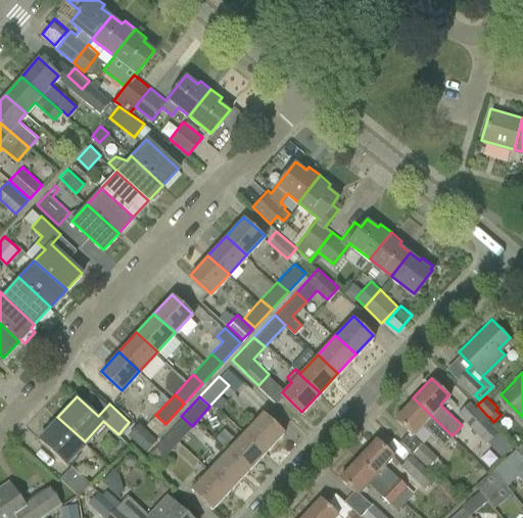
[(452,435),(413,397),(395,417),(413,433),(422,424),(443,443),(452,435)]
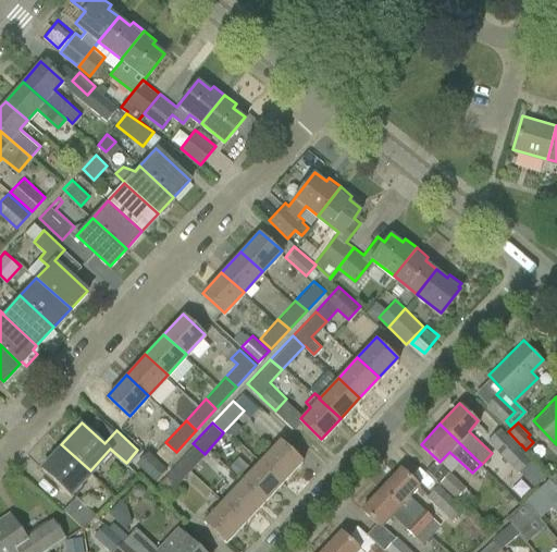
[(546,475),(539,466),(500,426),(487,438),(518,471),(519,469),(535,486),(546,475)]
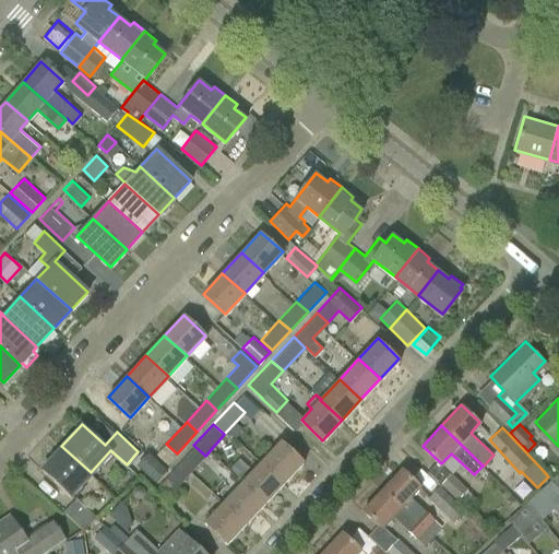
[(281,441),(262,461),(283,482),(302,461),(281,441)]
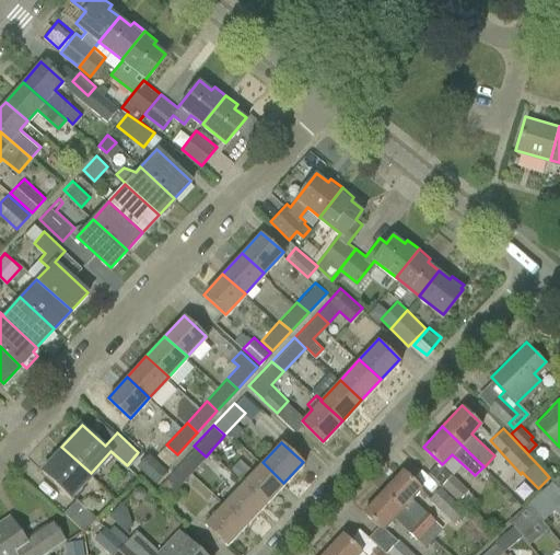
[(194,446),(175,466),(186,477),(206,457),(194,446)]
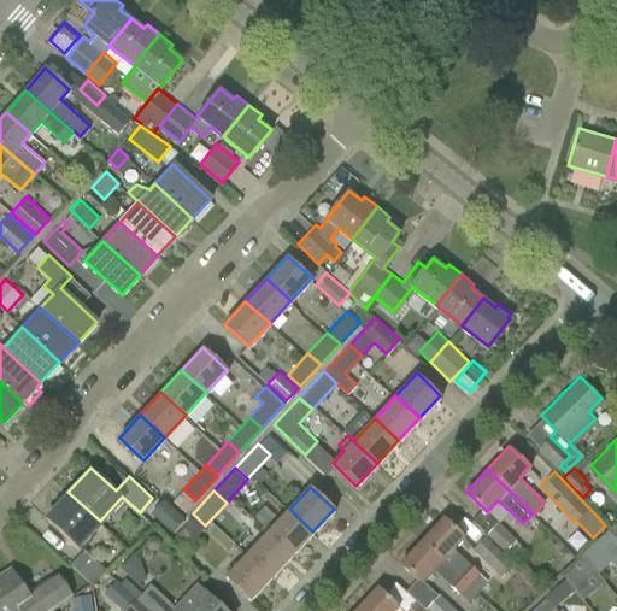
[(100,521),(68,492),(45,516),(77,546),(100,521)]
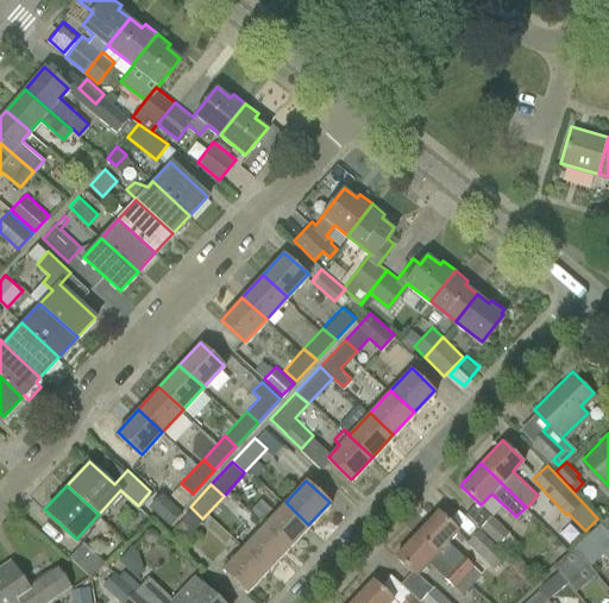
[(162,492),(151,504),(170,522),(182,510),(162,492)]
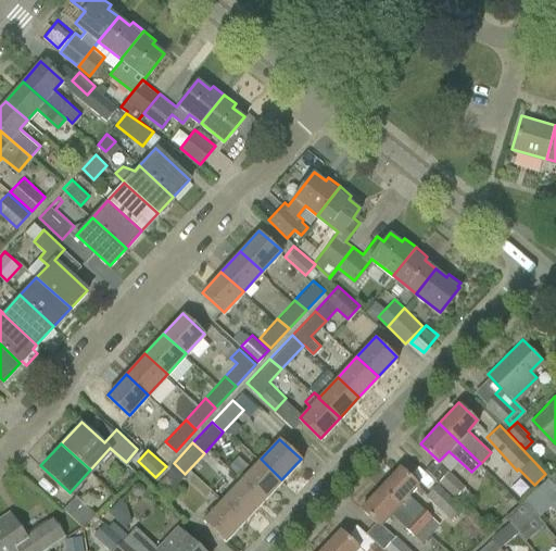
[(281,479),(261,459),(241,479),(263,499),(281,479)]
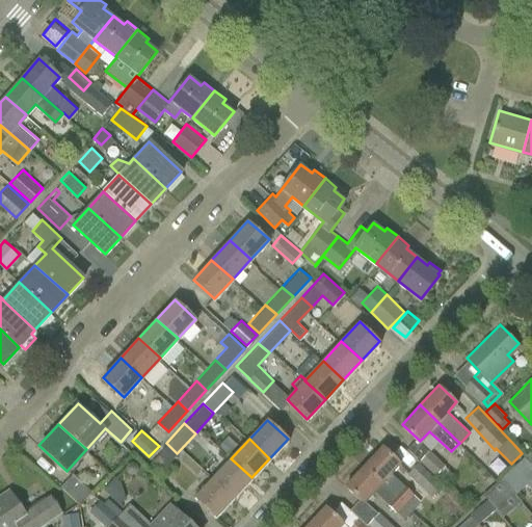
[(177,453),(166,443),(147,464),(163,478),(170,470),(165,466),(177,453)]
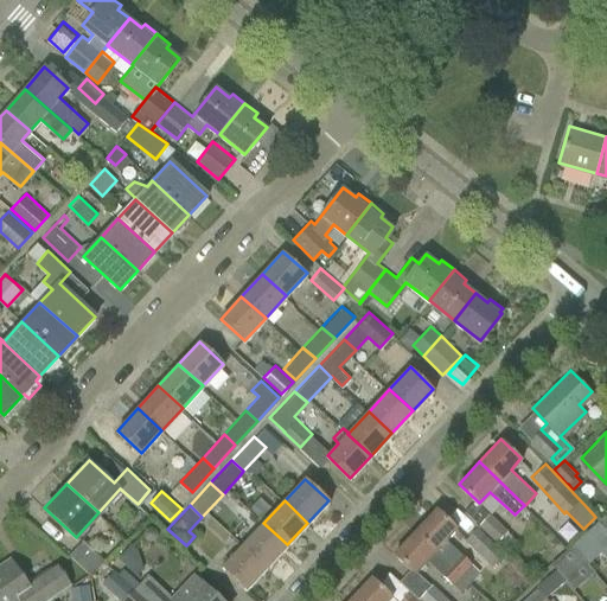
[(472,563),(446,538),(457,528),(436,507),(415,530),(461,574),(472,563)]
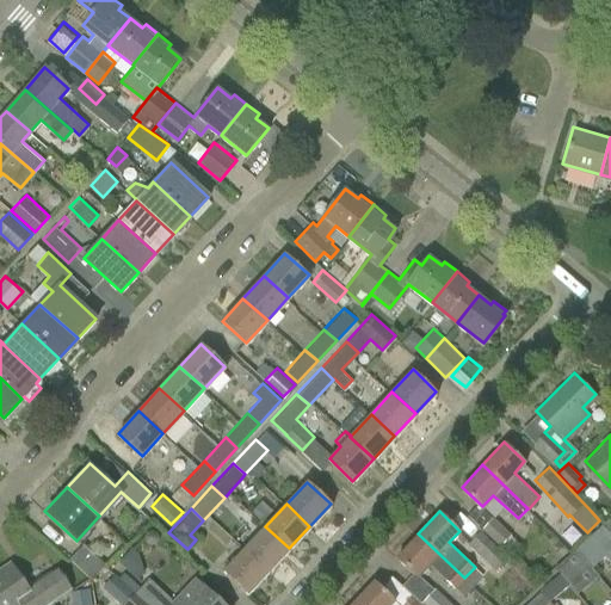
[(518,541),(492,517),(482,528),(500,544),(508,551),(518,541)]
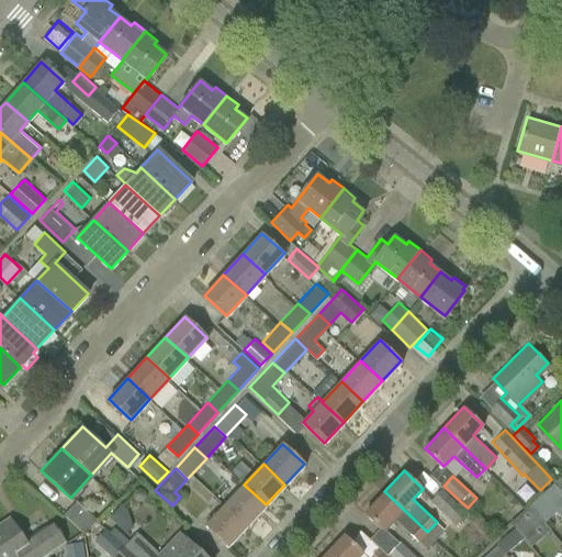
[(530,505),(547,525),(549,524),(544,520),(557,510),(561,515),(561,489),(553,481),(530,503),(531,504),(530,505)]
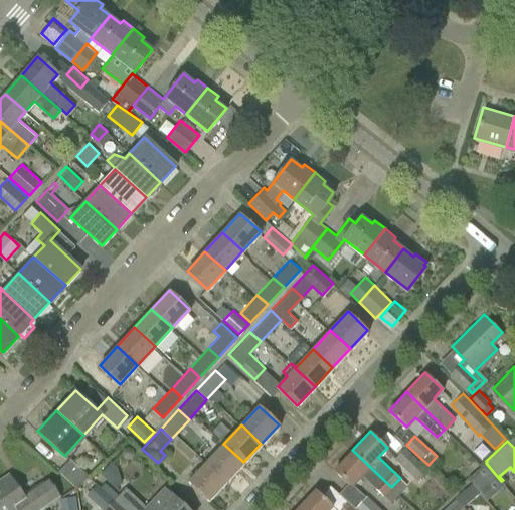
[(223,444),(206,462),(226,481),(243,462),(223,444)]
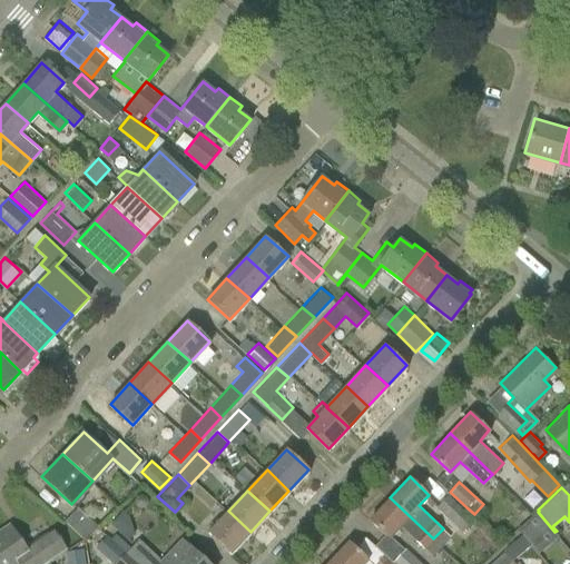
[(449,493),(436,504),(462,530),(474,517),(449,493)]
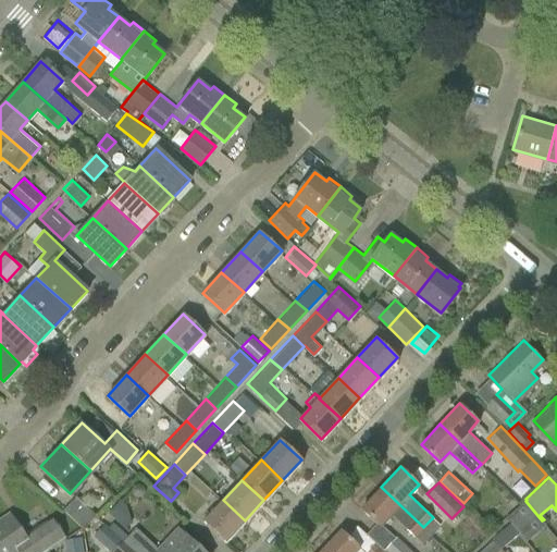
[(423,527),(381,487),(361,507),(381,525),(399,505),(412,517),(405,526),(416,536),(423,527)]
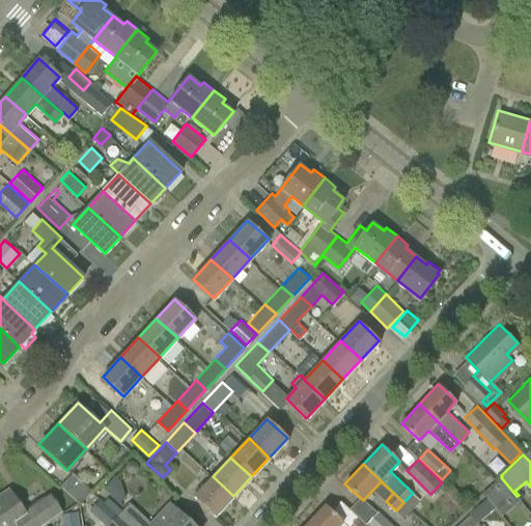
[(92,489),(73,471),(60,483),(80,502),(92,489)]
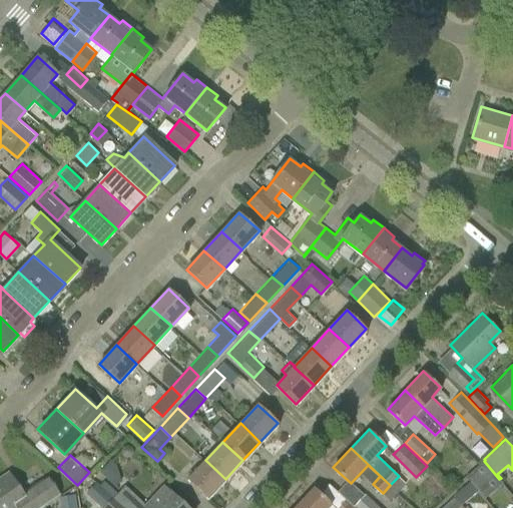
[(225,479),(205,460),(188,479),(207,497),(225,479)]
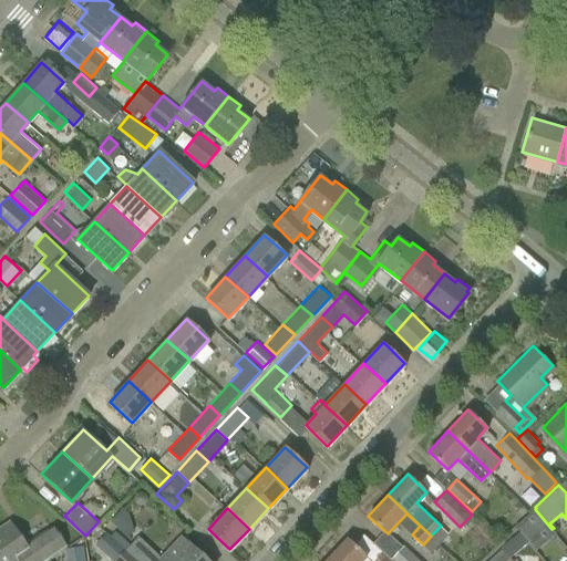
[(552,529),(535,509),(521,521),(538,541),(552,529)]
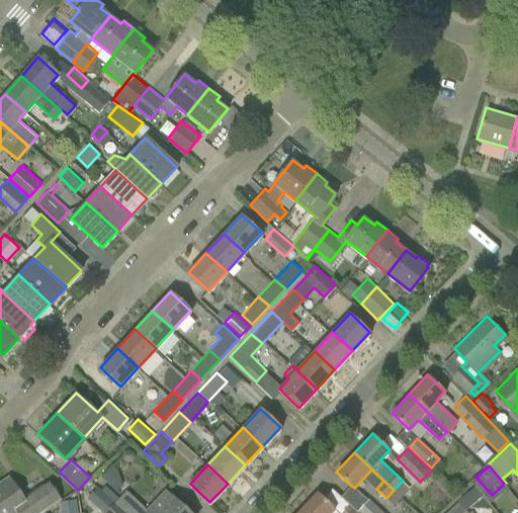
[(49,482),(24,498),(9,475),(0,481),(0,512),(18,512),(19,512),(36,512),(44,509),(60,498),(49,482)]
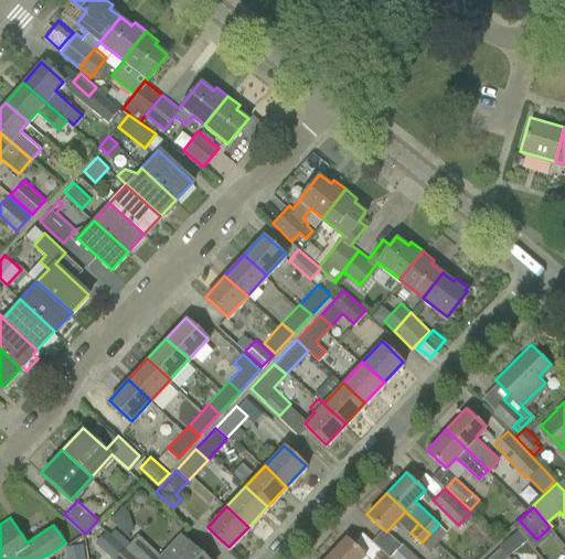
[(206,558),(190,544),(179,534),(160,552),(138,531),(130,540),(115,526),(110,531),(139,558),(206,558)]
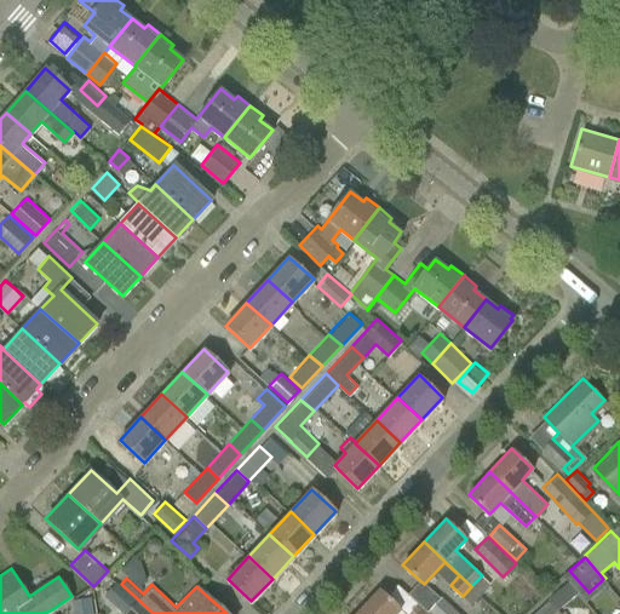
[(569,579),(547,597),(557,608),(579,590),(569,579)]
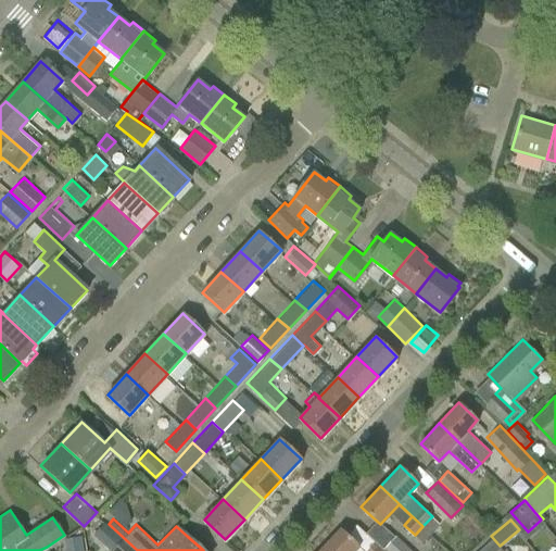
[(137,550),(109,524),(108,524),(104,521),(93,533),(112,550),(137,550)]
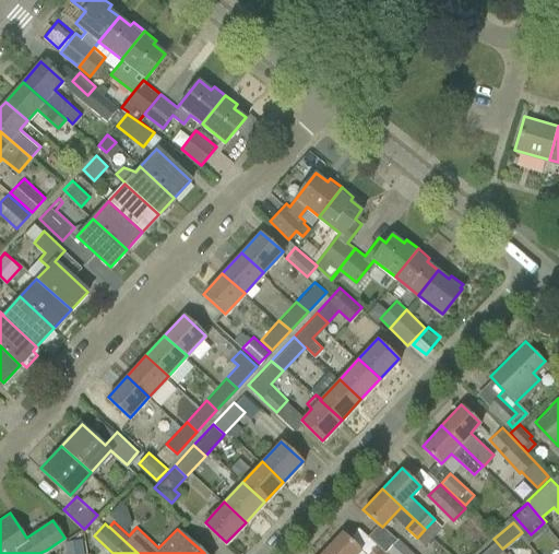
[(342,532),(323,552),(325,553),(388,553),(377,544),(367,553),(365,553),(360,550),(342,532)]
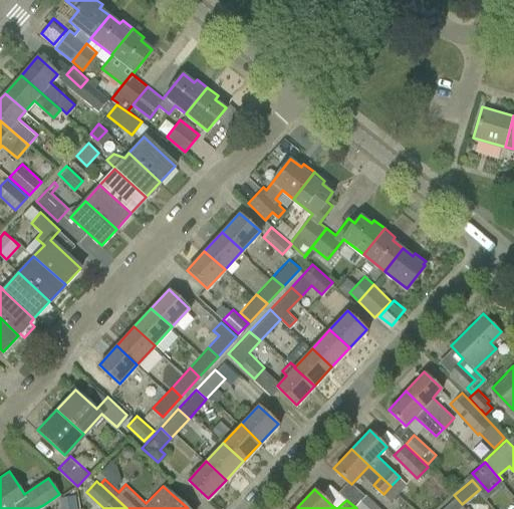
[(462,508),(482,492),(480,490),(459,508),(462,508)]
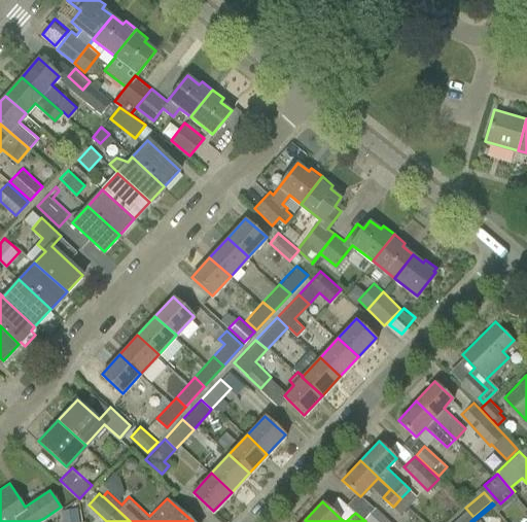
[(393,521),(376,506),(363,519),(366,521),(393,521)]
